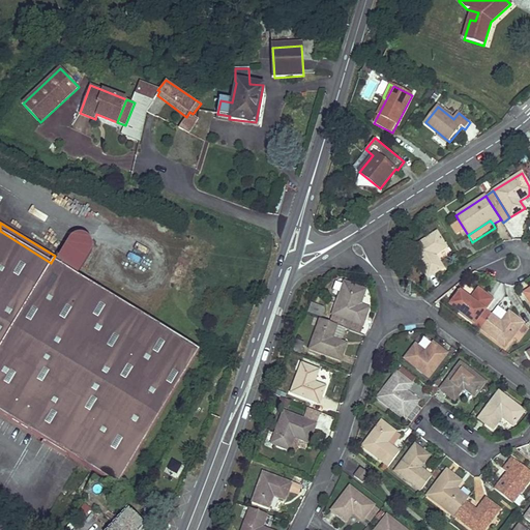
[(51,263),(0,231),(0,413),(22,428),(107,478),(118,484),(154,425),(177,387),(200,350),(129,307),(77,275),(84,264),(62,251),(55,262),(52,261),(51,263)]
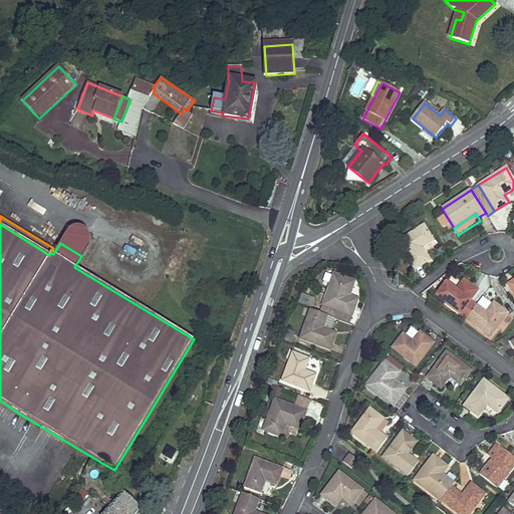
[(422,247),(427,244),(433,240),(424,227),(399,243),(415,268),(430,260),(422,247)]
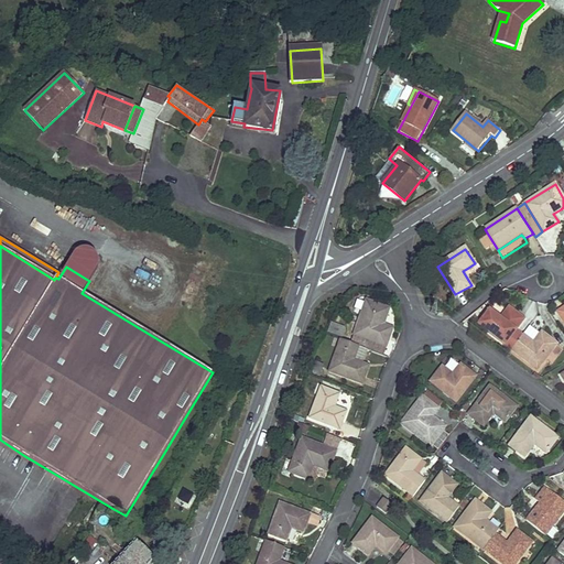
[(83,251),(80,251),(78,252),(77,253),(75,256),(74,258),(74,260),(73,261),(74,263),(74,266),(75,268),(76,270),(77,271),(79,272),(82,273),(84,273),(86,273),(88,273),(90,272),(91,271),(94,270),(95,268),(96,266),(96,263),(96,261),(96,260),(96,258),(95,256),(93,253),(91,252),(89,251),(87,251),(85,251),(83,251)]
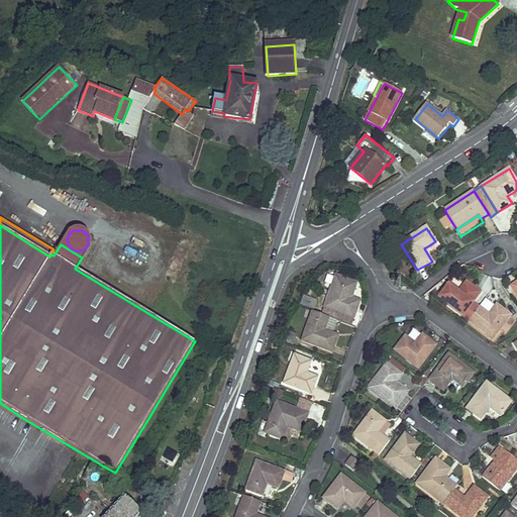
[(127,247),(125,253),(135,259),(138,253),(127,247)]
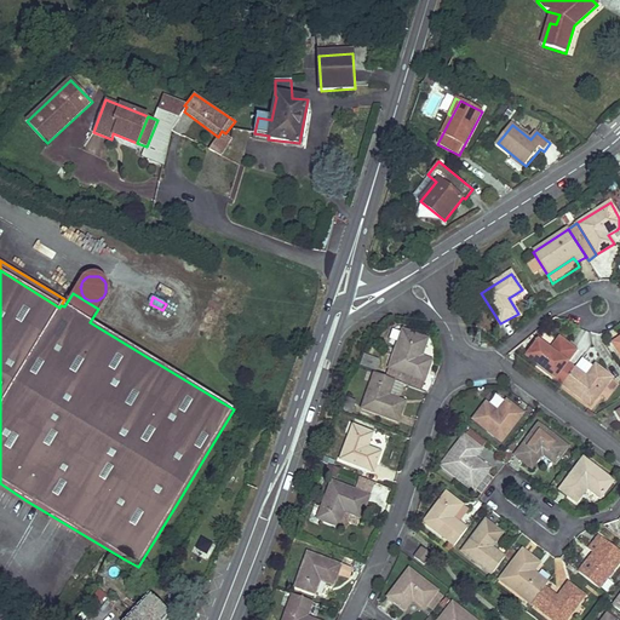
[(431,361),(422,357),(428,340),(402,331),(389,368),(425,380),(431,361)]
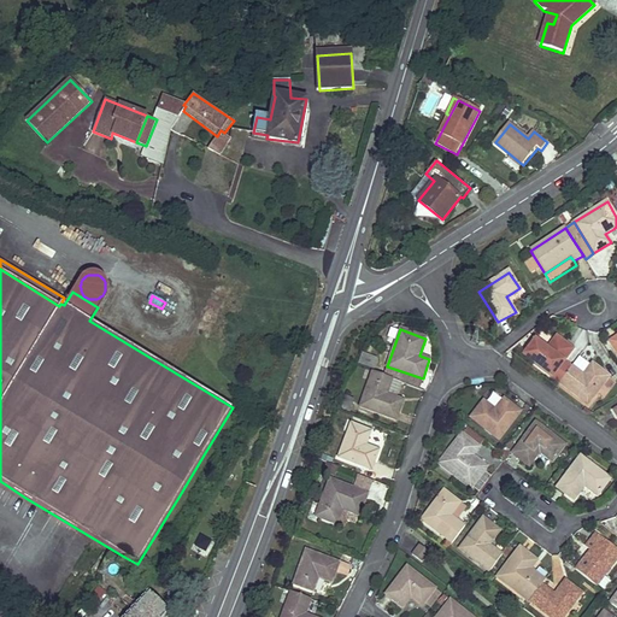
[(557,339),(548,348),(536,340),(524,356),(552,377),(573,351),(557,339)]
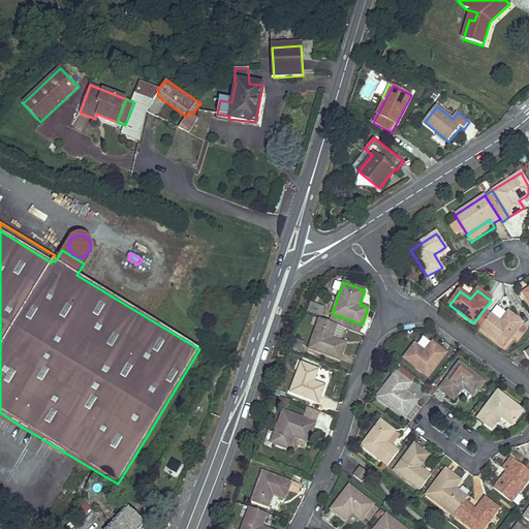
[(319,318),(322,310),(311,306),(308,314),(319,318)]
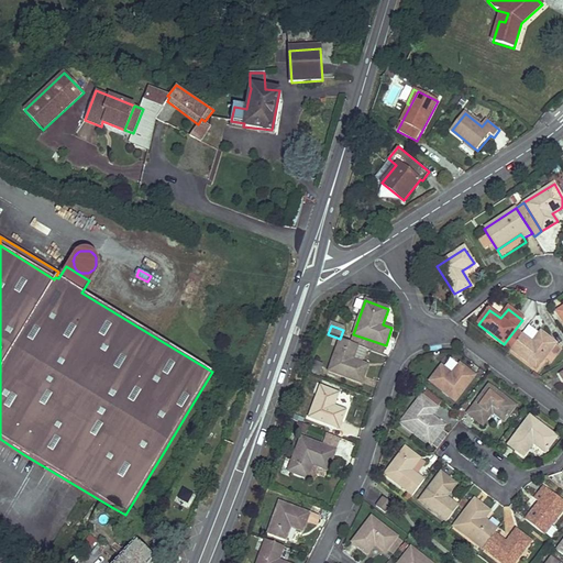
[(529,326),(511,350),(537,368),(544,359),(555,344),(540,332),(539,333),(529,326)]
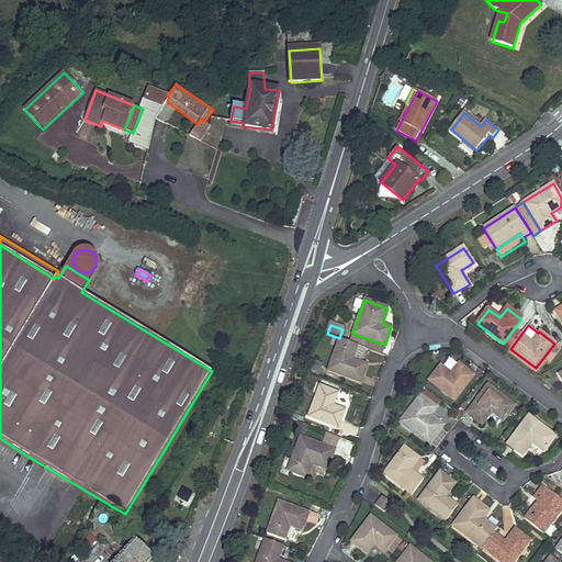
[(358,346),(339,338),(328,370),(361,382),(367,364),(361,362),(366,349),(358,346)]
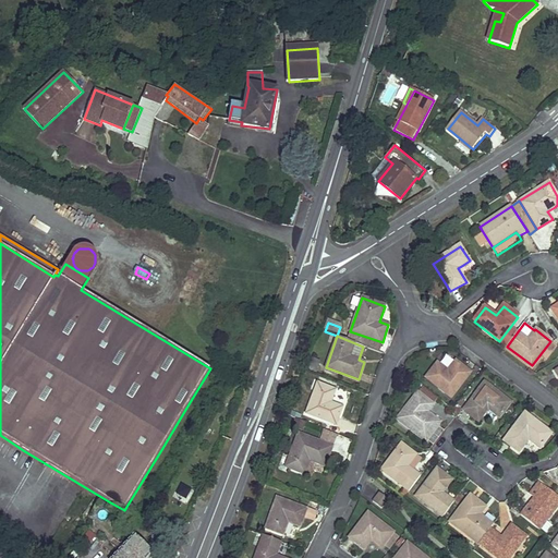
[(557,346),(550,341),(540,355),(546,360),(557,346)]
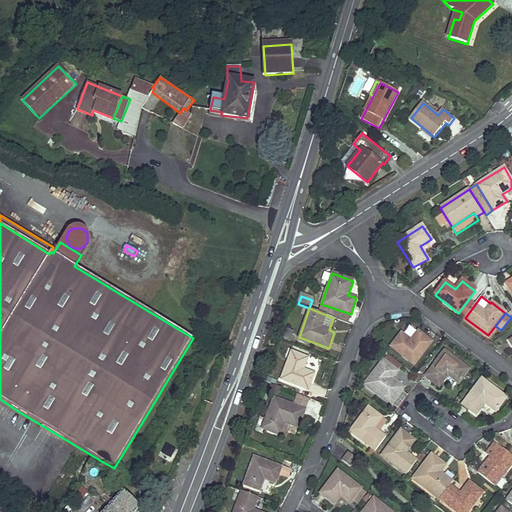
[(418,331),(411,340),(401,333),(391,345),(415,364),(432,342),(418,331)]
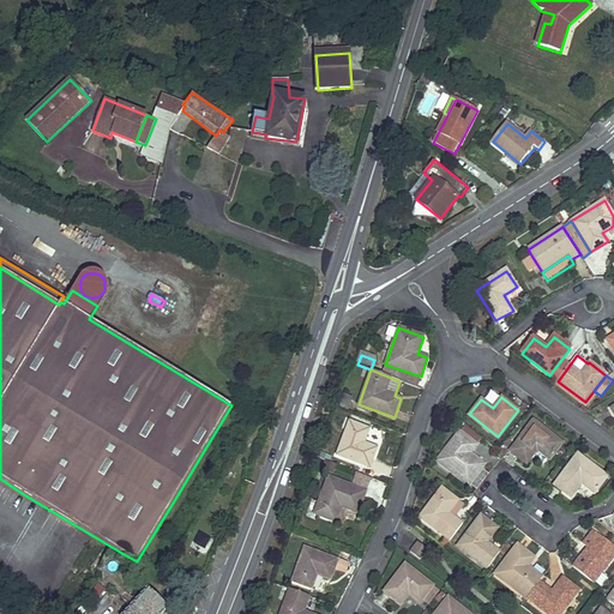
[(378,447),(372,445),(365,443),(369,429),(349,421),(337,453),(371,467),(378,447)]
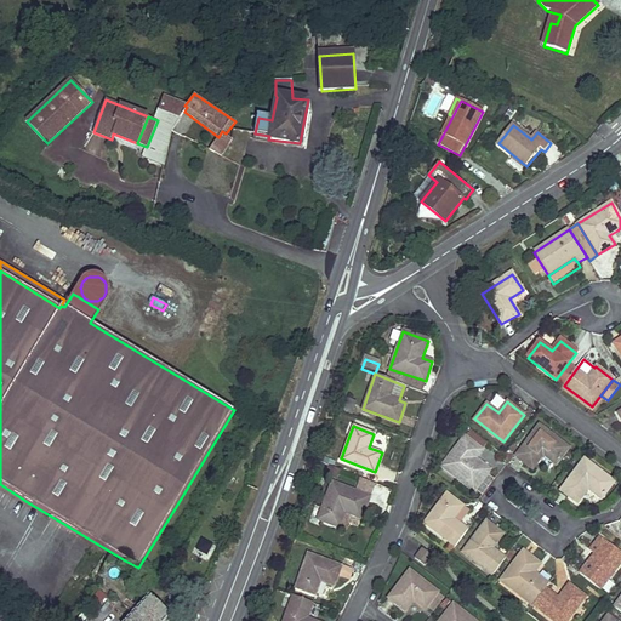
[(556,465),(563,456),(569,448),(540,426),(517,455),(534,468),(543,455),(556,465)]
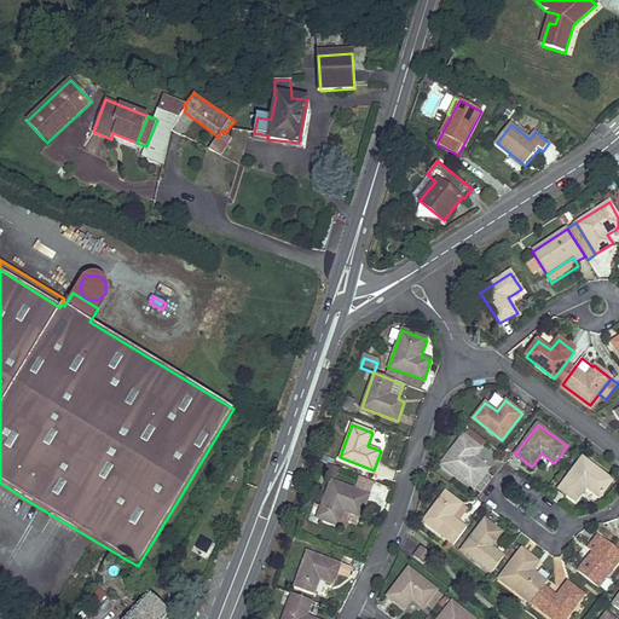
[(475,457),(481,449),(464,435),(441,464),(474,489),(490,468),(475,457)]
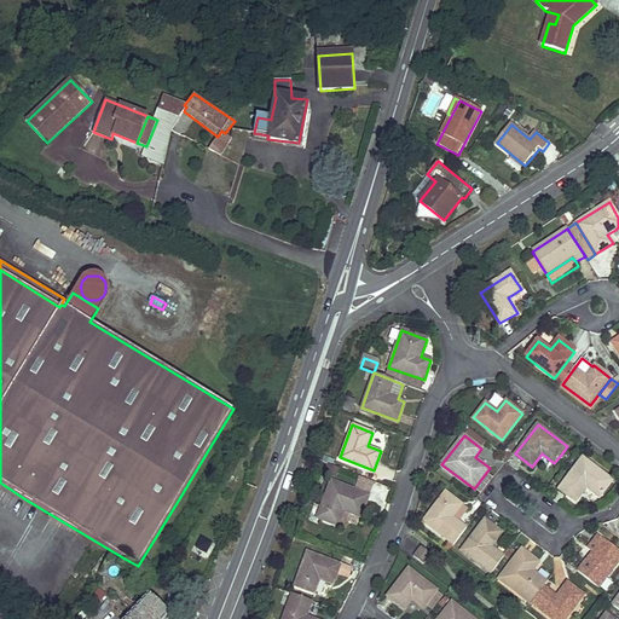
[(599,497),(606,489),(612,481),(583,458),(560,489),(577,501),(586,487),(599,497)]
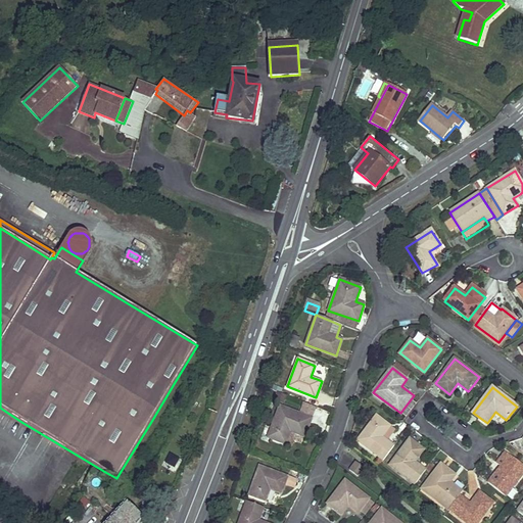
[(290,430),(297,433),(303,436),(315,406),(304,401),(300,413),(280,406),(268,436),(285,443),(290,430)]
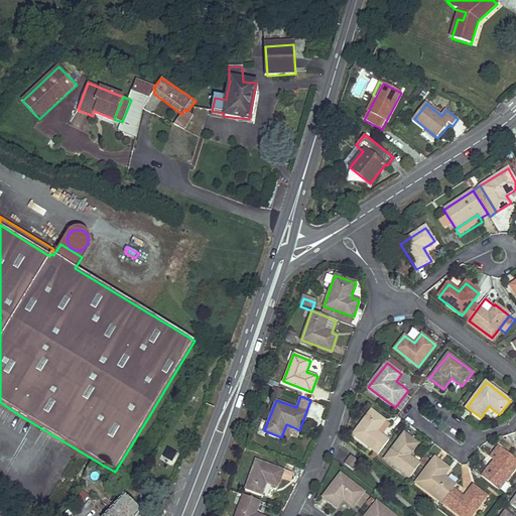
[(378,430),(385,421),(371,410),(353,433),(378,454),(389,439),(383,435),(378,430)]
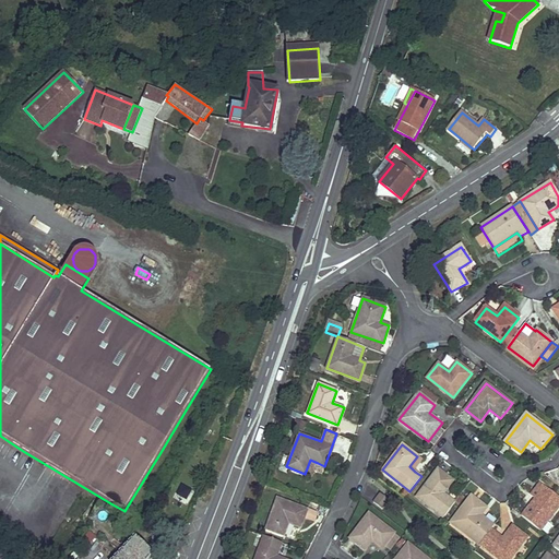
[(424,461),(417,456),(409,466),(415,472),(424,461)]
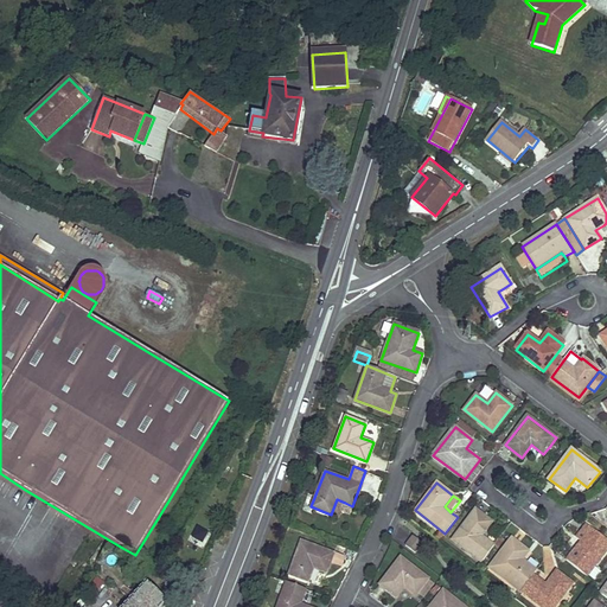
[(345,503),(337,499),(331,515),(330,517),(339,521),(342,513),(349,516),(352,506),(345,503)]
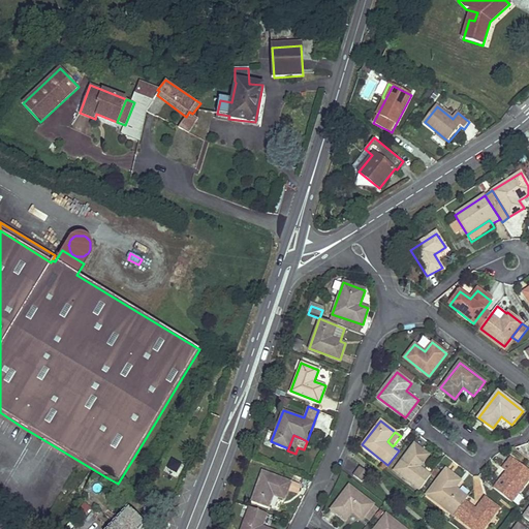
[(419,466),(429,455),(415,443),(395,469),(421,489),(431,475),(419,466)]
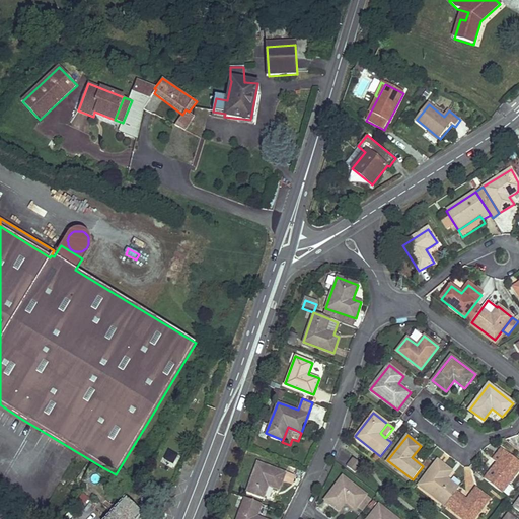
[(160,463),(173,469),(179,455),(167,449),(160,463)]
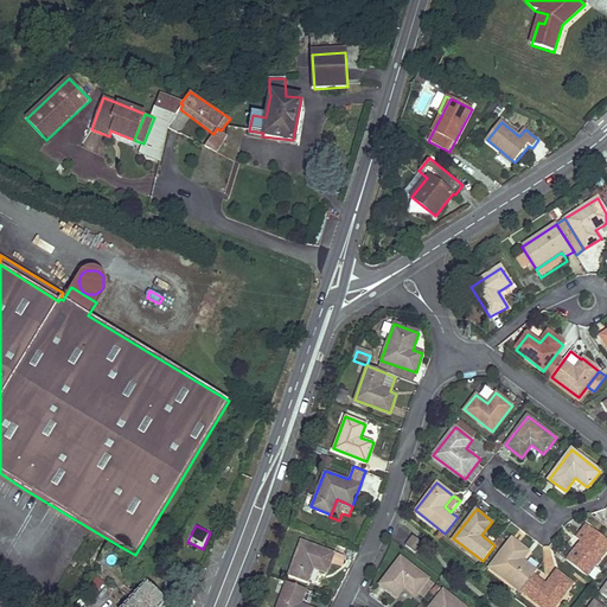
[(606,549),(606,541),(587,525),(581,532),(586,535),(567,560),(587,575),(606,549)]
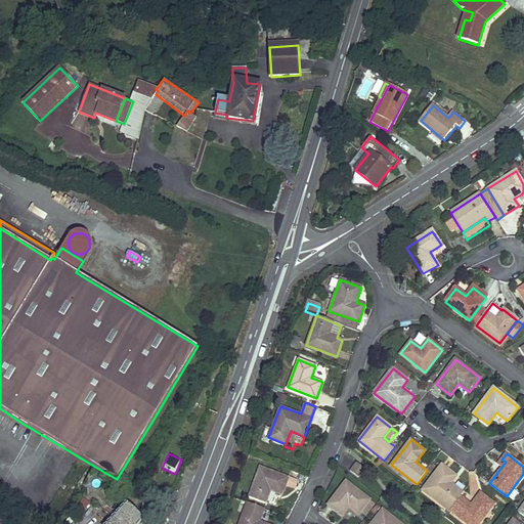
[(366,470),(358,464),(352,471),(360,478),(366,470)]
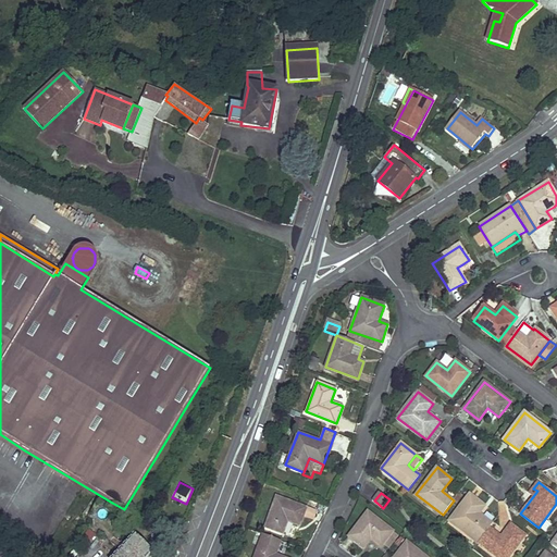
[(448,521),(477,543),(490,528),(493,522),(480,514),(485,506),(469,494),(448,521)]
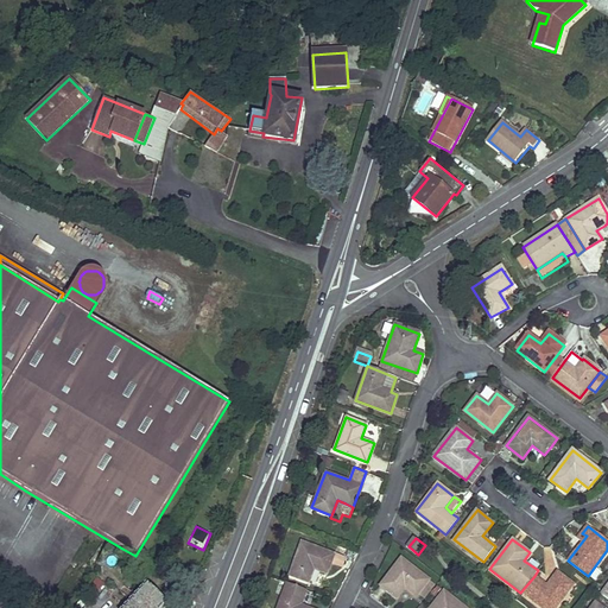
[(312,570),(325,574),(333,555),(302,543),(289,576),(308,583),(312,570)]
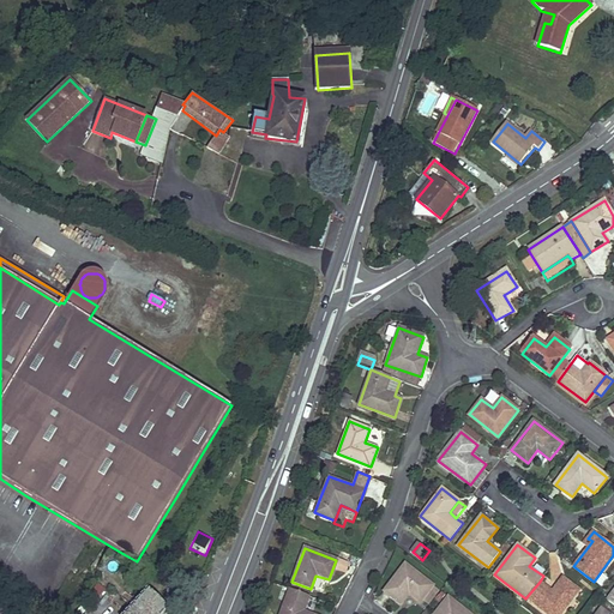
[(336,571),(345,575),(349,564),(339,560),(336,571)]
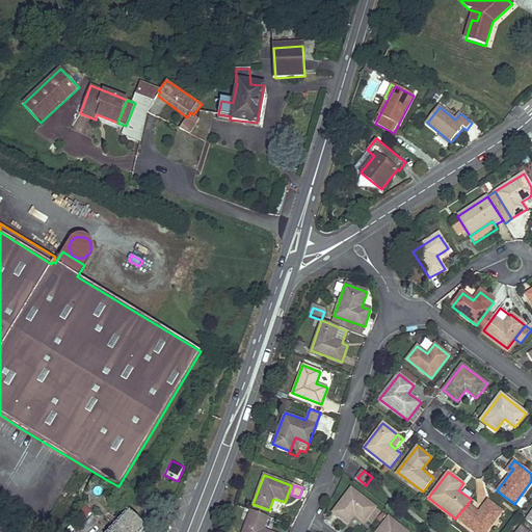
[(381,513),(352,490),(335,514),(348,526),(356,515),(365,522),(367,521),(372,526),(381,513)]
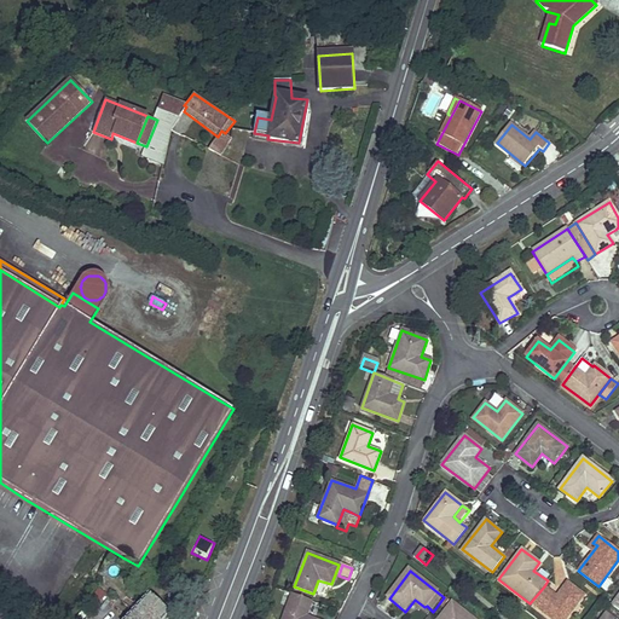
[(544,586),(530,603),(551,618),(567,618),(585,596),(566,582),(556,595),(544,586)]
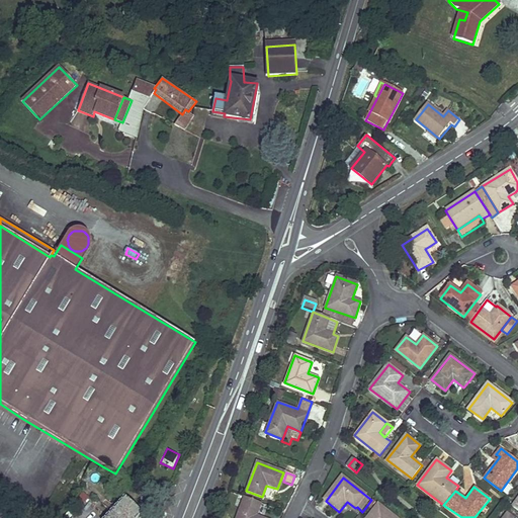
[(261,517),(255,515),(260,503),(244,497),(236,517),(261,517)]
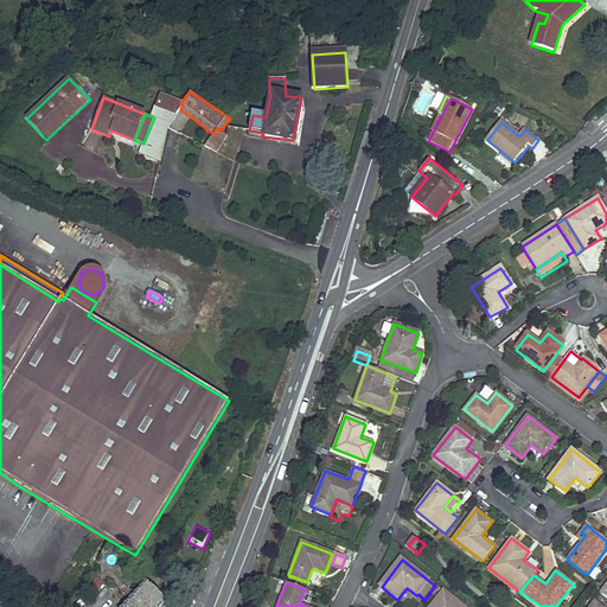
[(159,606),(166,601),(157,593),(148,585),(126,606),(159,606)]
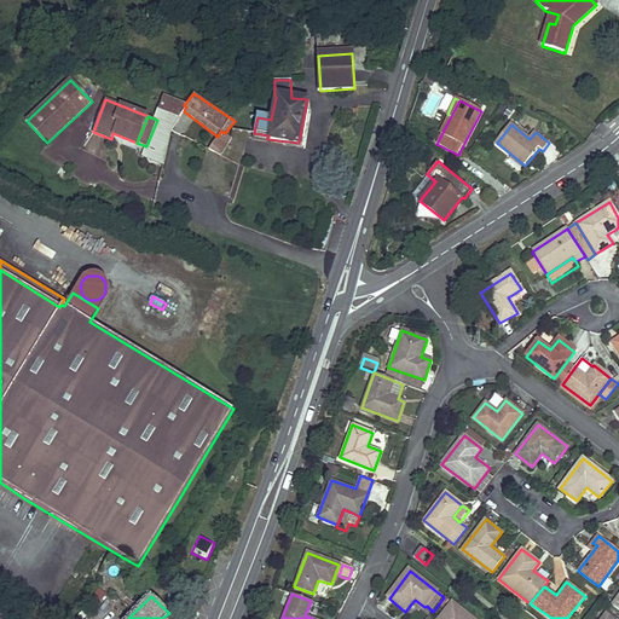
[(470,618),(452,603),(438,618),(470,618)]
